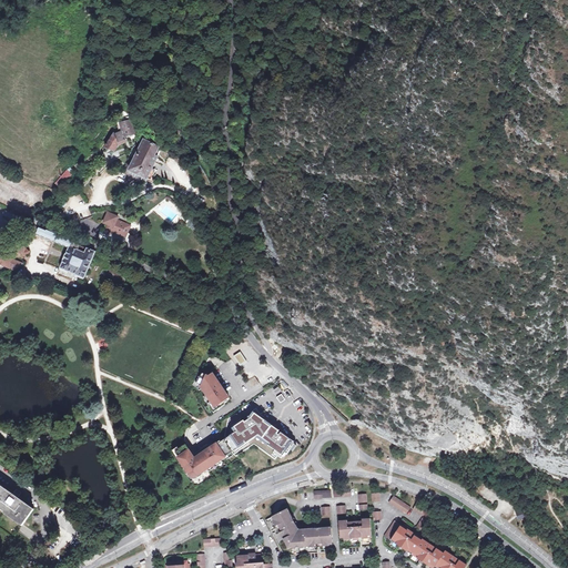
[(120,123),(122,132),(113,134),(104,148),(113,150),(118,143),(125,141),(124,135),(134,133),(131,120),(120,123)]
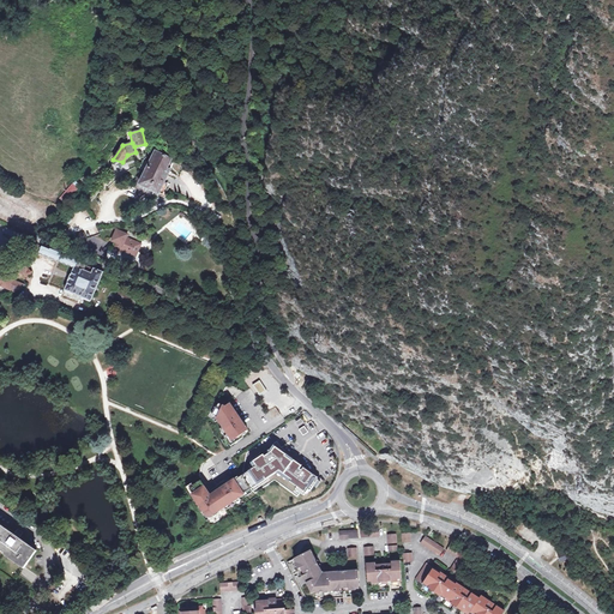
[(143,178),(138,175),(133,185),(138,187),(152,194),(155,190),(158,192),(163,181),(169,169),(166,168),(170,158),(156,151),(143,178)]
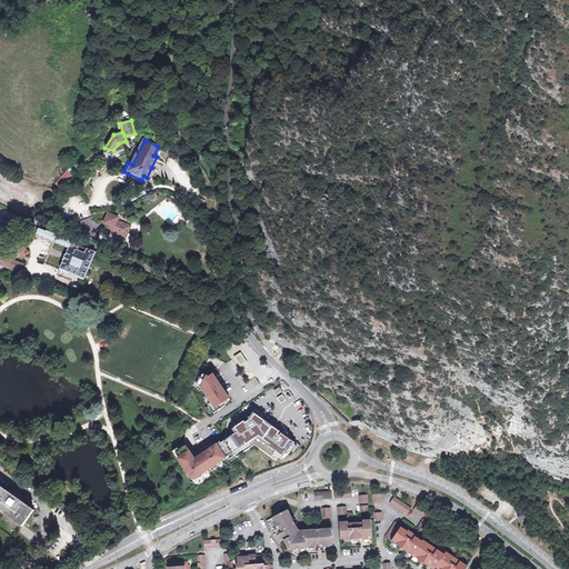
[(67,170),(55,183),(61,189),(72,175),(67,170)]
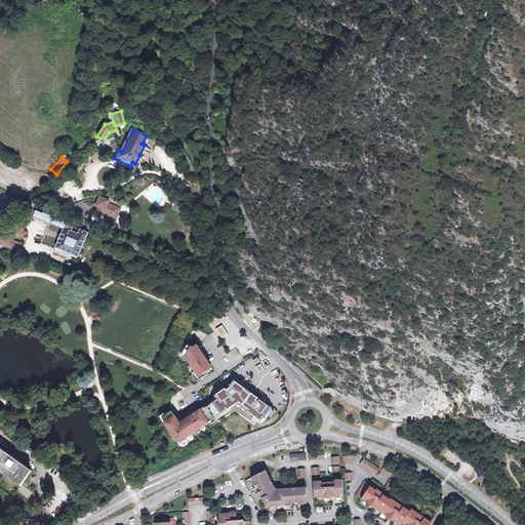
[(109,200),(99,196),(95,205),(101,207),(97,214),(103,216),(104,213),(113,216),(117,206),(111,204),(110,206),(107,205),(108,203),(109,200)]
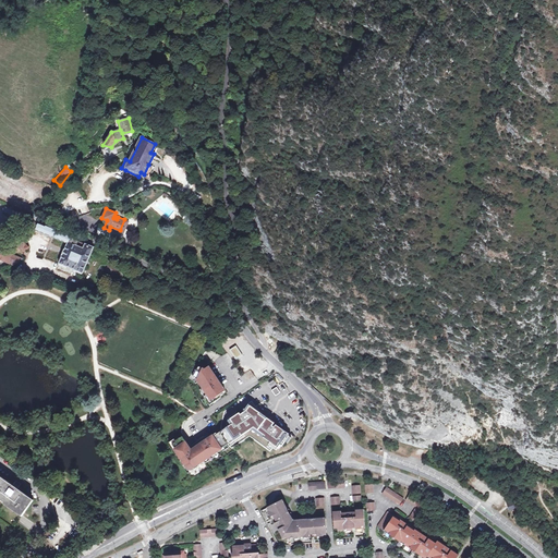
[(35,233),(36,230),(68,243),(65,249),(64,249),(64,250),(63,249),(62,254),(62,255),(59,263),(60,263),(60,264),(67,267),(67,266),(75,269),(75,270),(82,273),(83,273),(92,252),(91,251),(93,246),(85,243),(77,241),(60,233),(32,222),(22,231),(24,232),(23,233),(24,234),(24,233),(27,234),(35,233)]
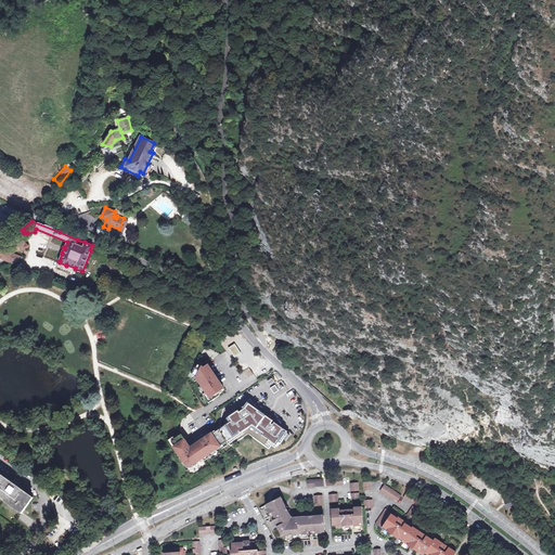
[(25,239),(23,237),(23,236),(22,236),(21,237),(16,235),(11,241),(13,242),(12,244),(25,249),(26,247),(28,248),(29,245),(25,239)]
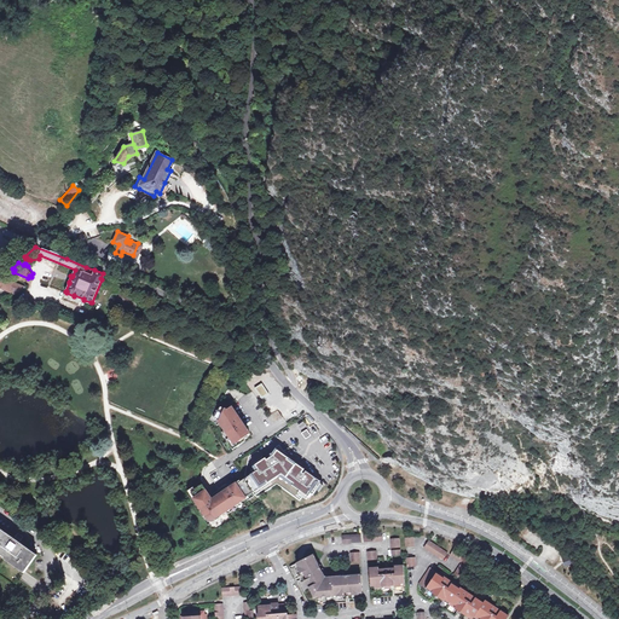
[(0,288),(9,291),(12,282),(3,278),(0,279),(0,288)]
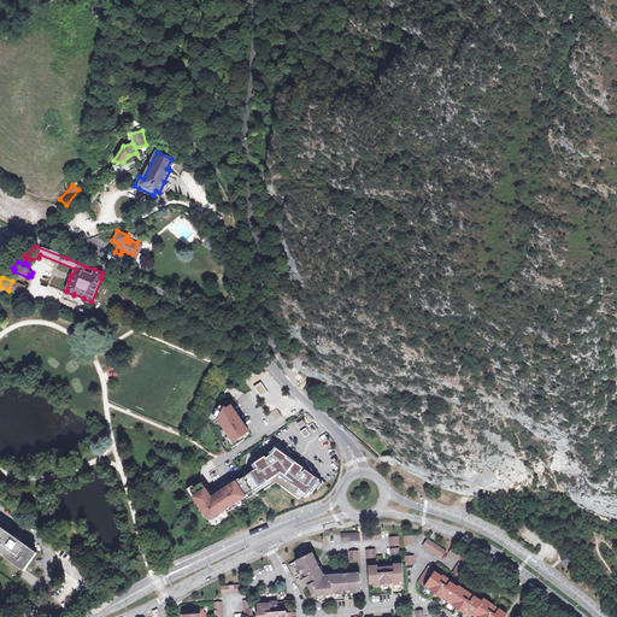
[(246,435),(250,433),(242,422),(241,423),(234,413),(235,413),(231,406),(228,410),(221,405),(218,410),(217,409),(213,416),(217,418),(229,436),(230,436),(235,444),(247,436),(246,435)]
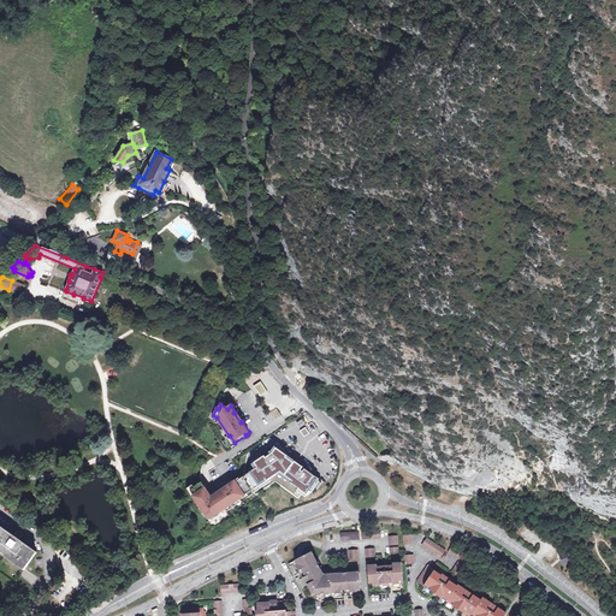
[(303,438),(309,434),(306,427),(300,431),(303,438)]
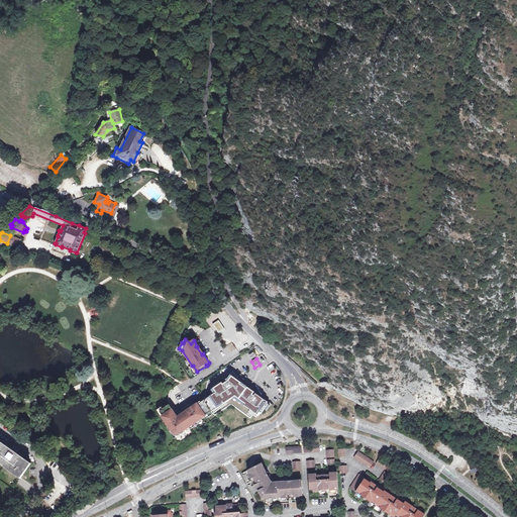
[(215,393),(205,400),(212,411),(214,414),(230,404),(250,417),(252,414),(256,417),(267,403),(264,400),(266,398),(257,393),(255,395),(253,393),(255,390),(231,373),(227,379),(228,381),(224,384),(222,382),(212,389),(215,393)]
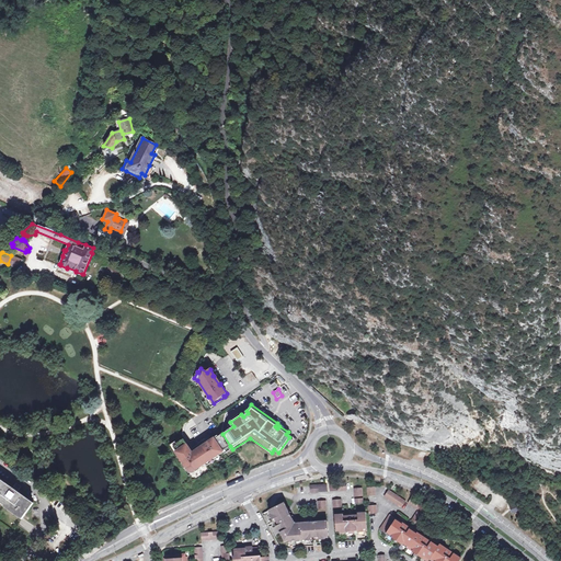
[(230,446),(222,434),(218,436),(217,435),(203,445),(196,449),(197,451),(194,454),(183,438),(176,444),(178,444),(173,447),(180,456),(179,457),(185,468),(187,466),(193,467),(195,470),(206,464),(205,462),(212,458),(213,459),(224,453),(222,451),(230,446)]
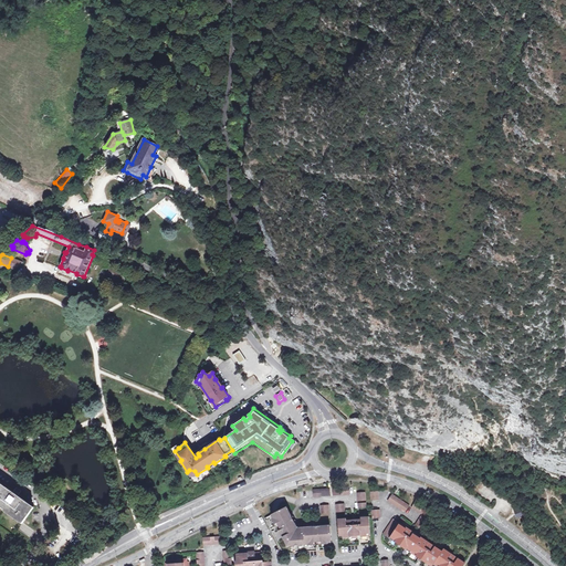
[(18,495),(20,492),(18,490),(16,488),(13,492),(0,482),(0,524),(14,535),(34,506),(18,495)]
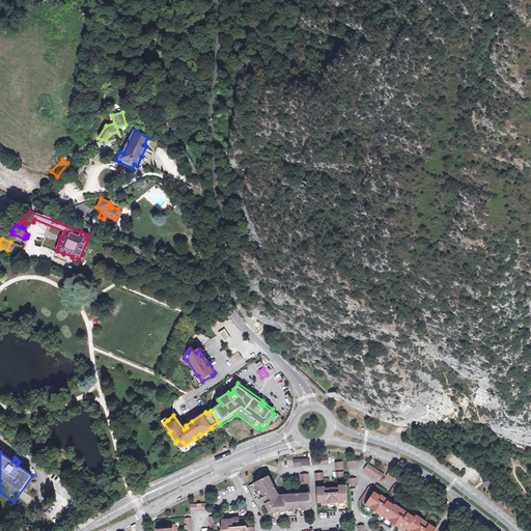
[(312,465),(328,464),(328,456),(312,457),(312,465)]
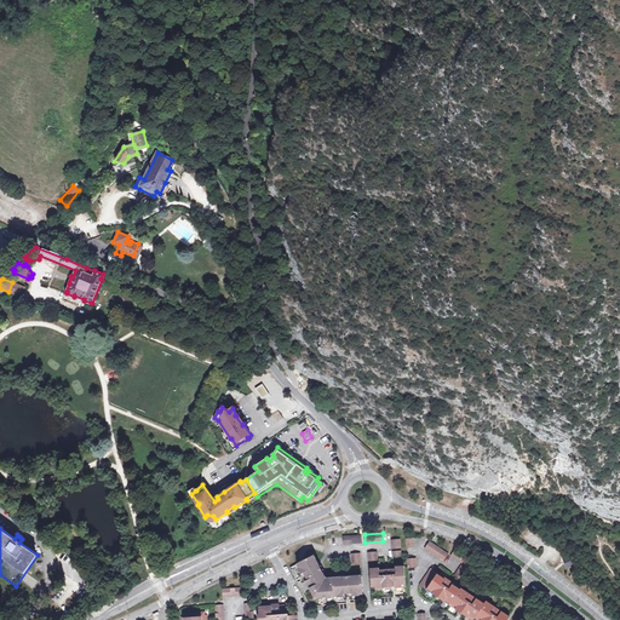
[(443,561),(448,555),(429,540),(424,547),(443,561)]
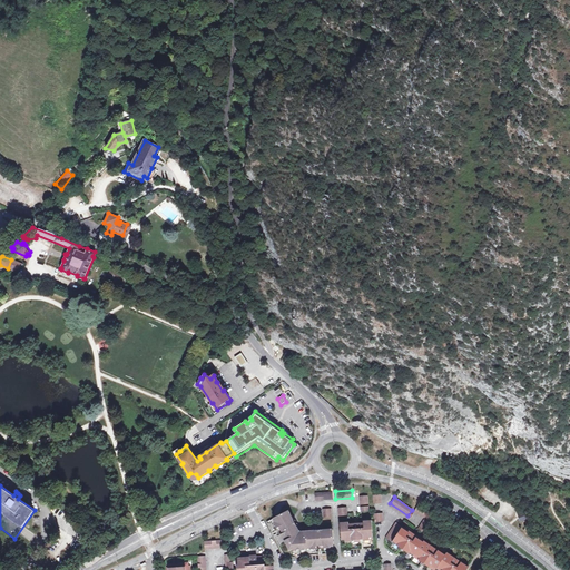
[(414,511),(425,518),(430,511),(419,504),(418,505),(414,511)]
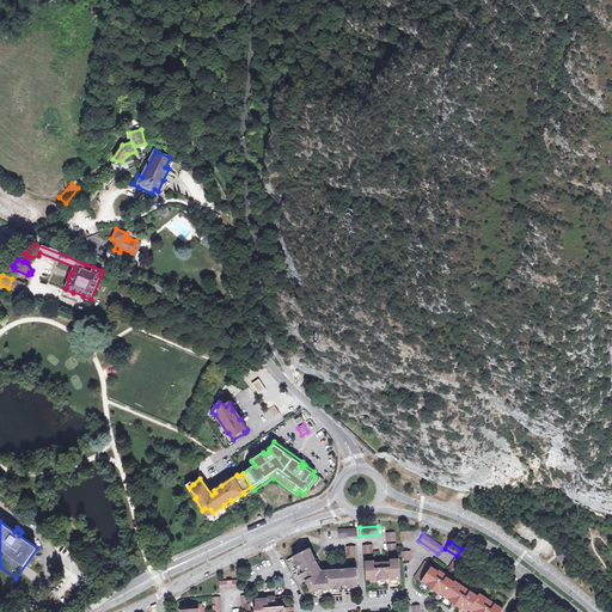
[(362,545),(362,555),(373,554),(372,544),(362,545)]
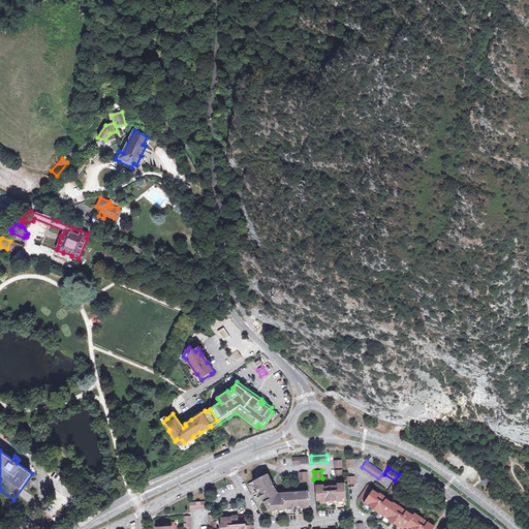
[(277,493),(268,474),(258,478),(254,480),(254,483),(257,489),(258,488),(262,495),(260,496),(268,509),(293,508),(293,507),(301,506),(301,507),(309,507),(308,491),(279,493),(277,493)]
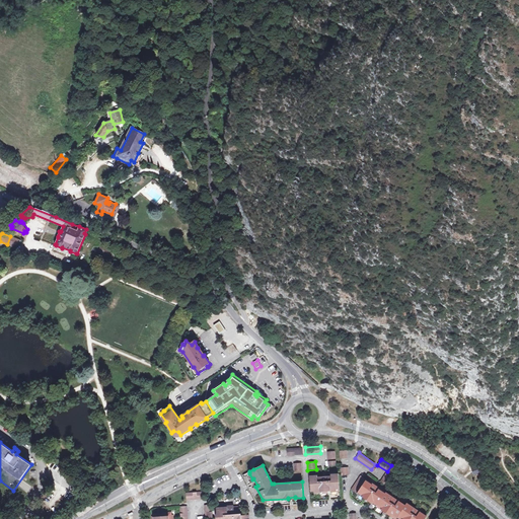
[(386,486),(393,476),(387,472),(380,482),(386,486)]
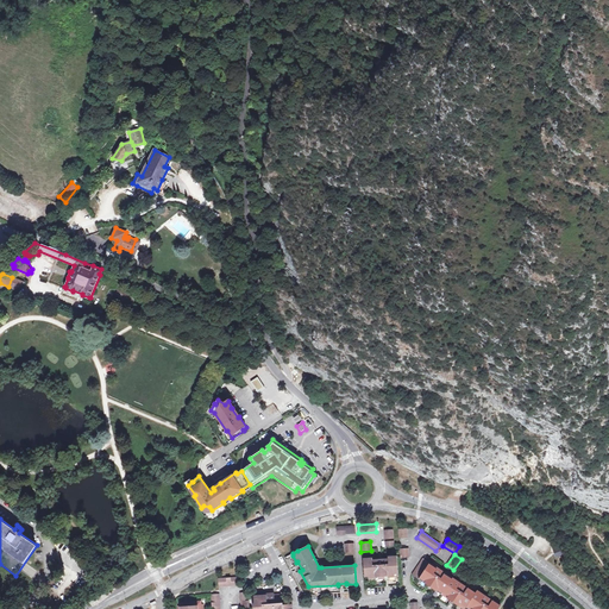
[(388,575),(395,575),(399,575),(397,556),(388,557),(388,558),(372,559),(372,558),(363,558),(365,577),(369,577),(376,576),(376,577),(378,577),(384,577),(388,576),(388,575)]
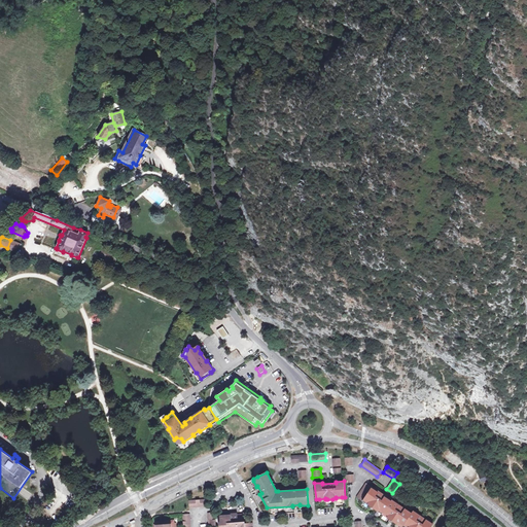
[(356,497),(362,501),(363,499),(367,502),(366,504),(378,512),(379,510),(383,513),(387,516),(387,518),(392,521),(393,520),(398,523),(403,526),(403,525),(405,523),(410,526),(409,526),(430,526),(433,523),(427,518),(426,519),(425,521),(419,517),(420,515),(413,511),(412,513),(405,508),(403,510),(397,505),(398,504),(385,495),(384,496),(378,493),(379,491),(365,483),(356,497)]
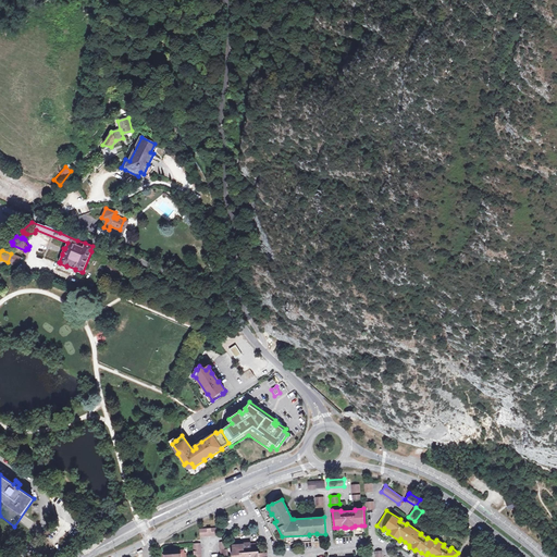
[(200,536),(220,535),(219,528),(200,529),(200,536)]
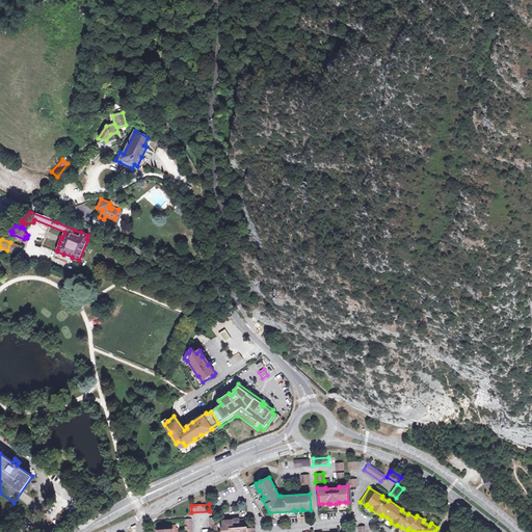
[(239,517),(233,519),(233,520),(222,521),(222,525),(221,527),(221,531),(255,531),(255,528),(248,528),(247,530),(244,527),(245,525),(245,519),(240,520),(239,517)]
